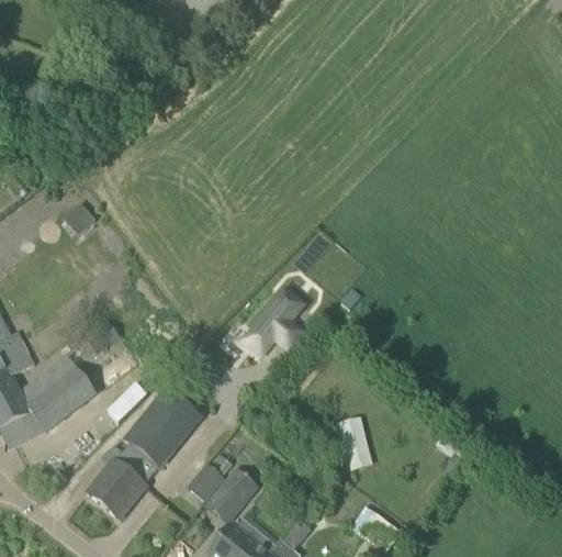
[(283,288),(242,340),(248,345),(261,355),(276,337),(289,322),(303,304),(283,288)]
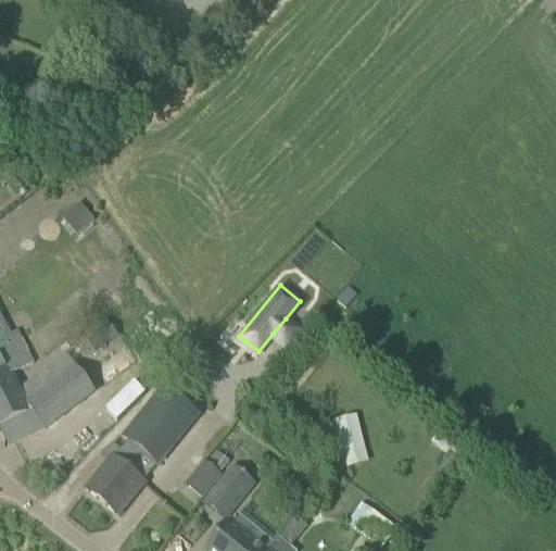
[(96,348),(117,333),(105,315),(89,327),(91,332),(86,335),(96,348)]
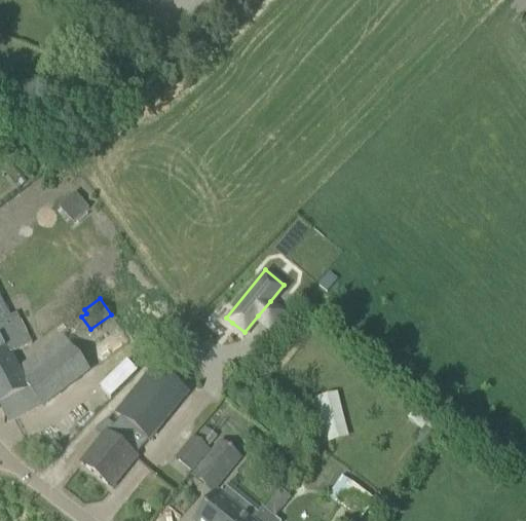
[(10,350),(23,344),(32,340),(15,309),(0,317),(0,402),(8,420),(42,402),(87,367),(62,333),(19,365),(10,350)]
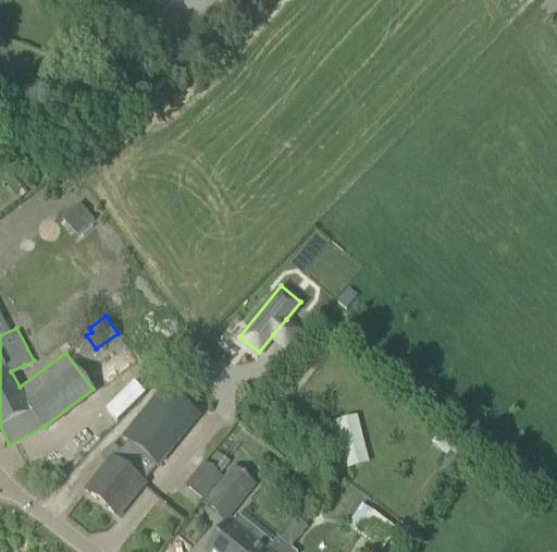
[(108,405),(120,417),(148,388),(135,376),(108,405)]
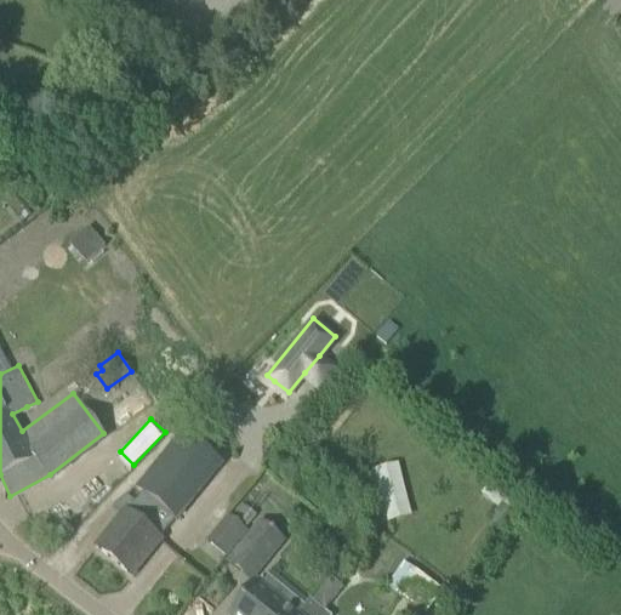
[(117,513),(103,530),(119,542),(115,547),(142,569),(154,556),(164,563),(212,504),(206,499),(227,473),(201,451),(172,488),(186,499),(169,520),(138,495),(120,516),(117,513)]
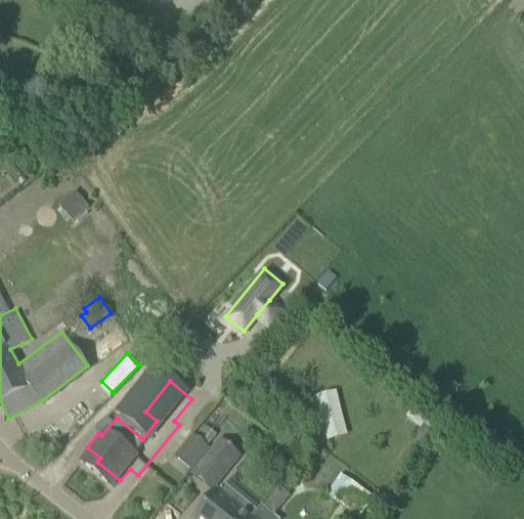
[(323,437),(348,430),(336,385),(311,392),(323,437)]
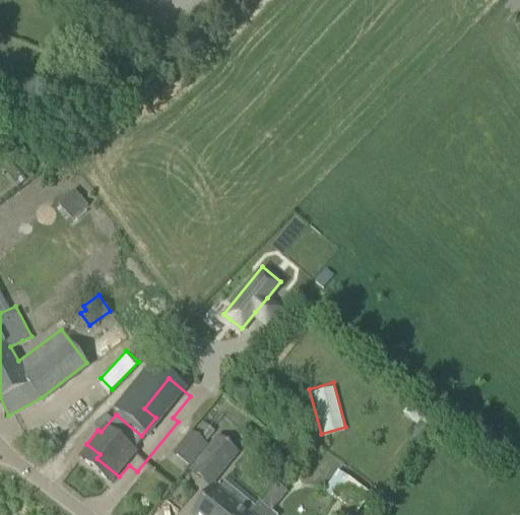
[(193,456),(206,441),(193,430),(189,426),(176,441),(193,456)]
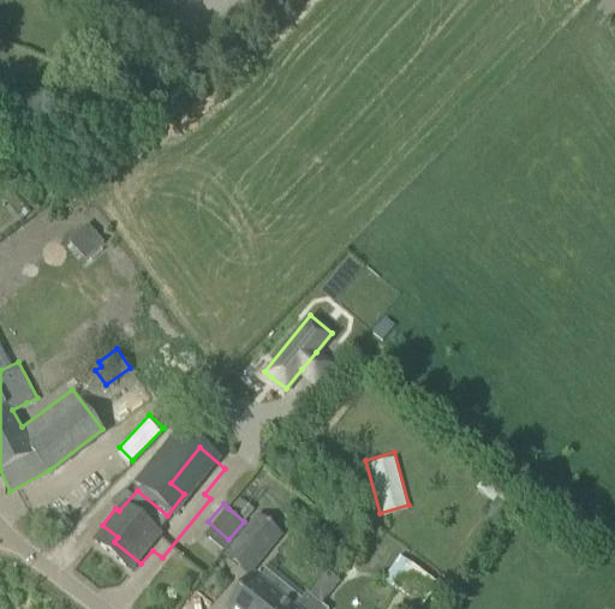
[(257,511),(237,535),(263,556),(282,532),(257,511)]
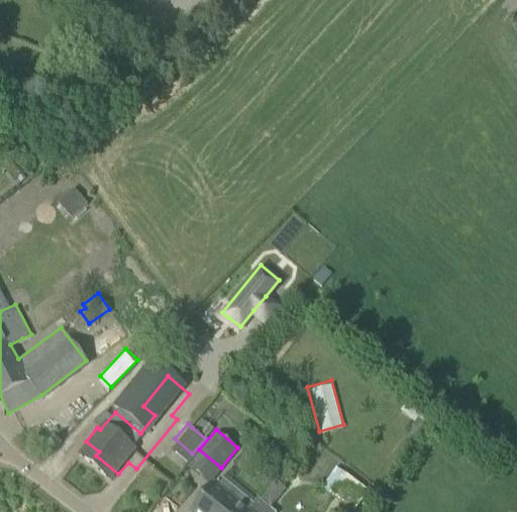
[(369,487),(346,472),(331,494),(353,509),(369,487)]
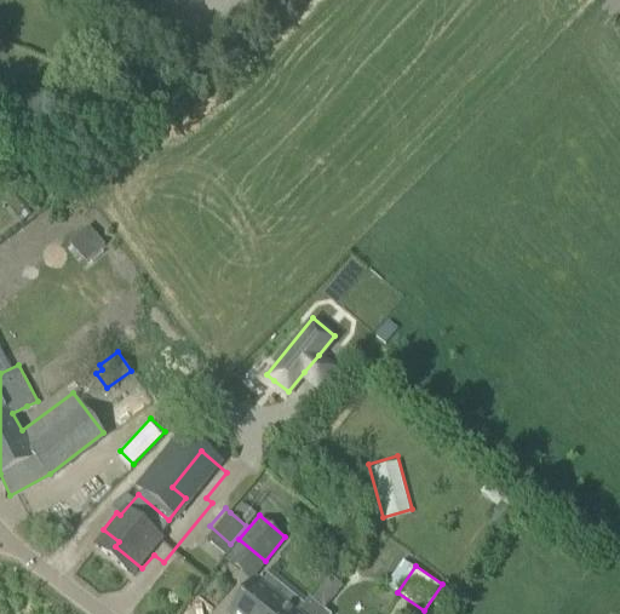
[(302,603),(260,569),(228,610),(231,613),(292,613),(296,610),(302,603)]
